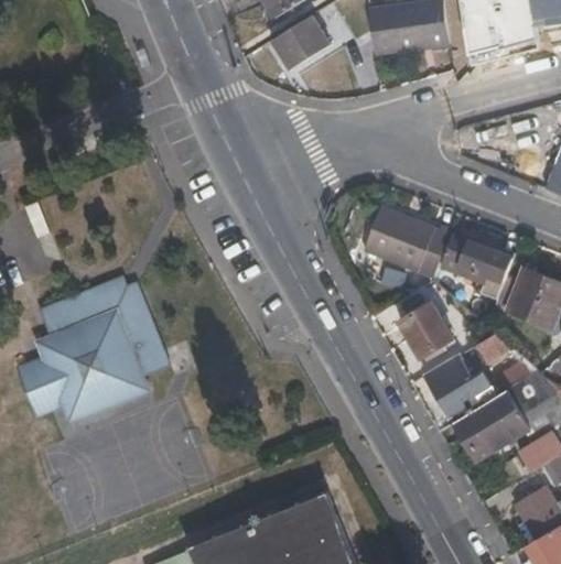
[(261,0),(274,20),(305,0),(261,0)]
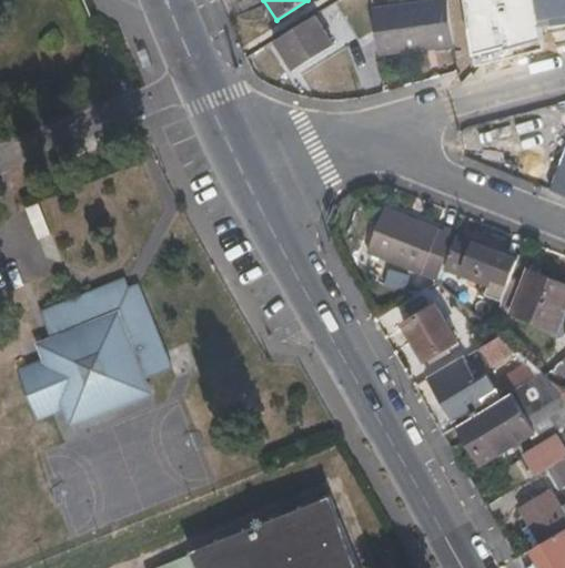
[(377,58),(452,48),(445,0),(371,11),(377,58)]
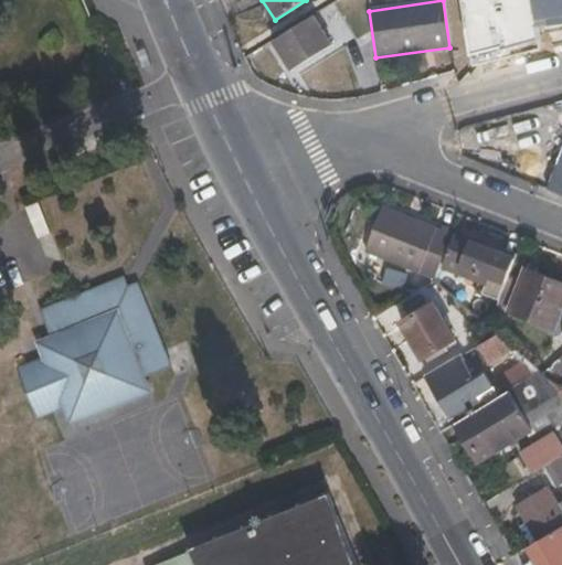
[(500,36),(519,31),(510,0),(446,0),(459,52),(502,41),(500,36)]
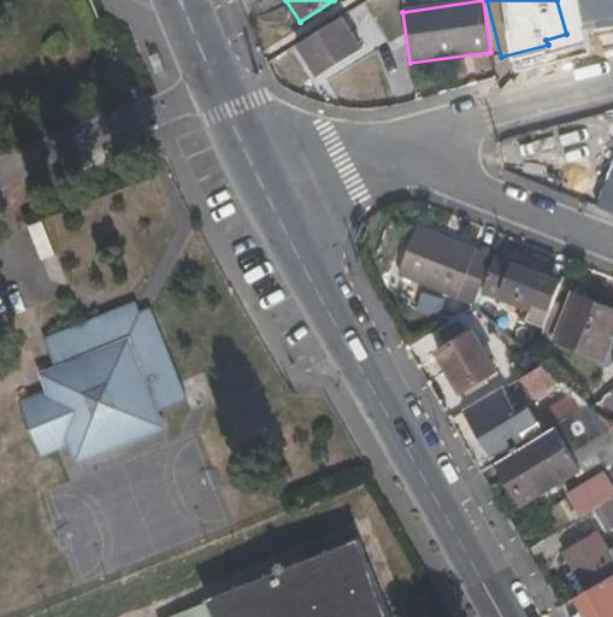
[(612,0),(581,0),(585,30),(612,25),(612,0)]
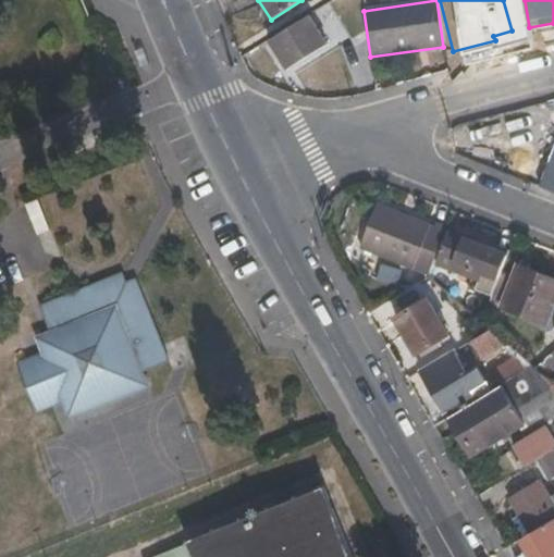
[(284,71),(327,45),(309,16),(267,42),(284,71)]
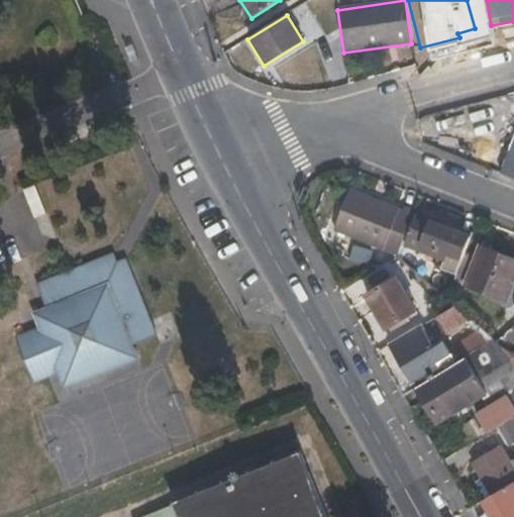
[(131,44),(122,47),(129,64),(133,62),(137,60),(131,44)]
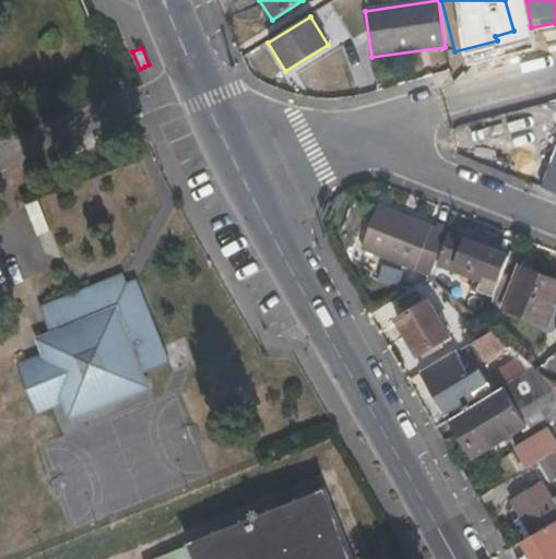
[(555,142),(539,187),(555,193),(555,142)]
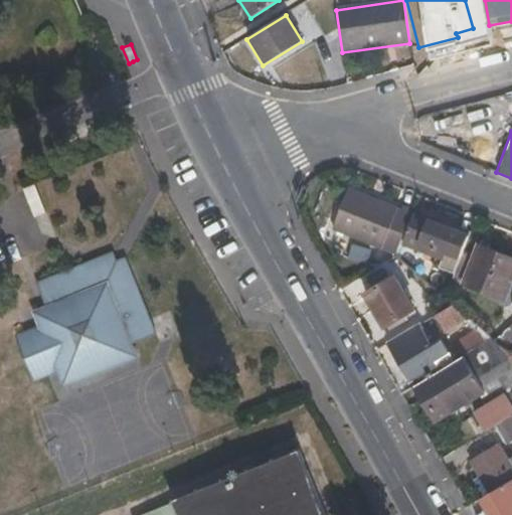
[(345,188),(329,229),(393,255),(397,244),(409,213),(345,188)]
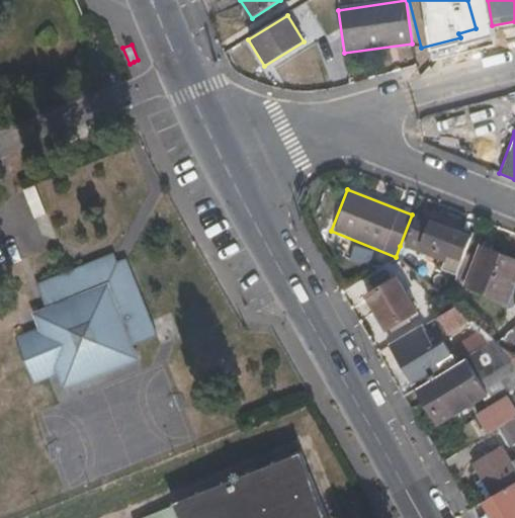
[(455,274),(469,236),(412,214),(400,246),(442,261),(440,269),(455,274)]
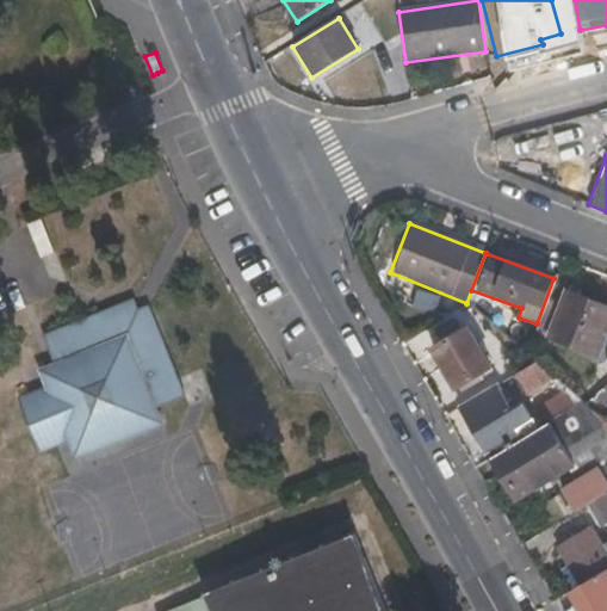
[(595,352),(606,322),(606,309),(563,292),(547,334),(595,352)]
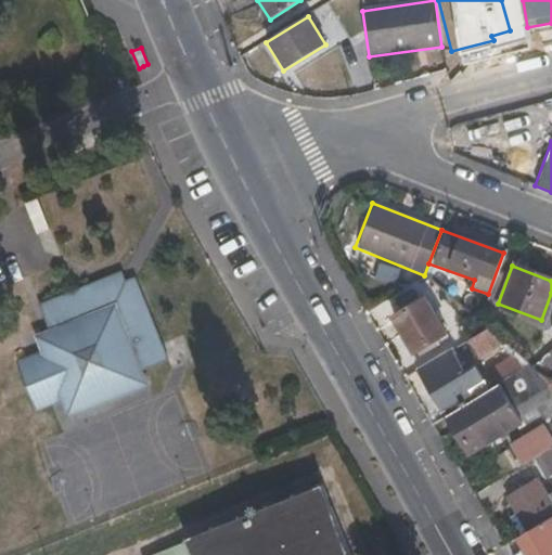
[(124,281),(120,272),(89,284),(92,293),(113,285),(117,296),(128,292),(136,311),(144,308),(132,278),(124,281)]
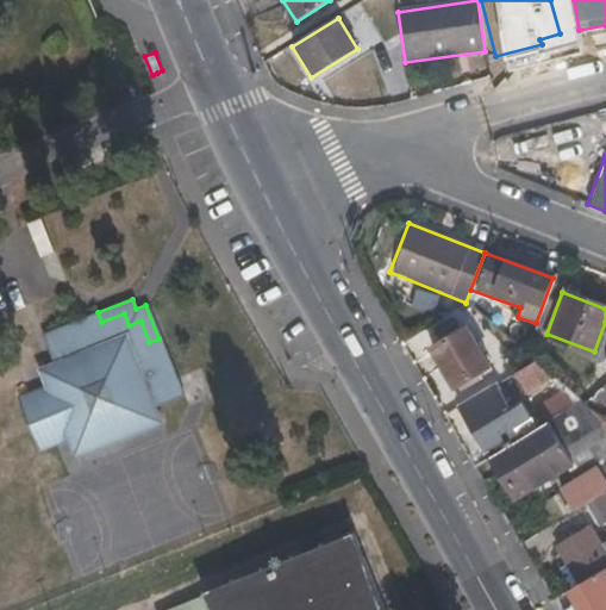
[(37,452),(66,441),(72,456),(158,422),(152,408),(181,396),(158,338),(149,342),(141,321),(129,325),(124,313),(101,322),(98,312),(41,336),(51,365),(38,369),(45,386),(16,399),(37,452)]
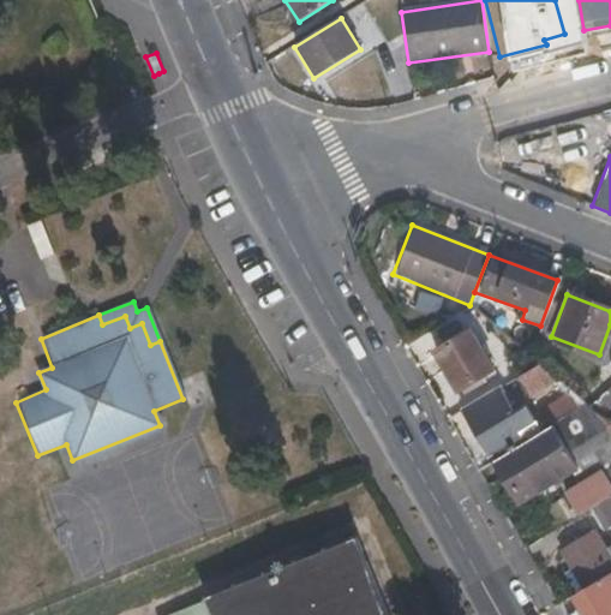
[(435,352),(457,392),(461,390),(480,380),(493,371),(469,330),(435,352)]
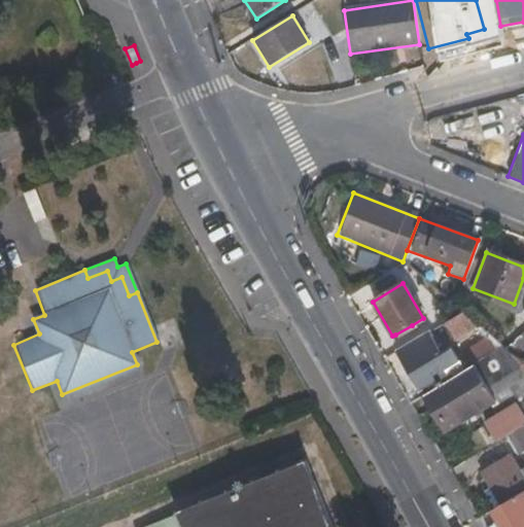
[(451,341),(476,324),(461,311),(441,324),(451,341)]
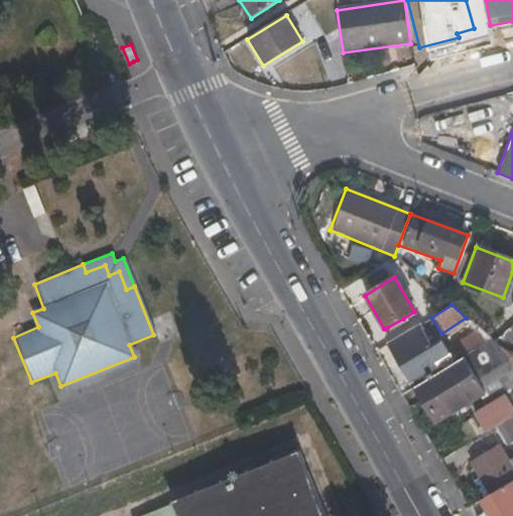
[(407,325),(403,318),(387,328),(390,334),(407,325)]
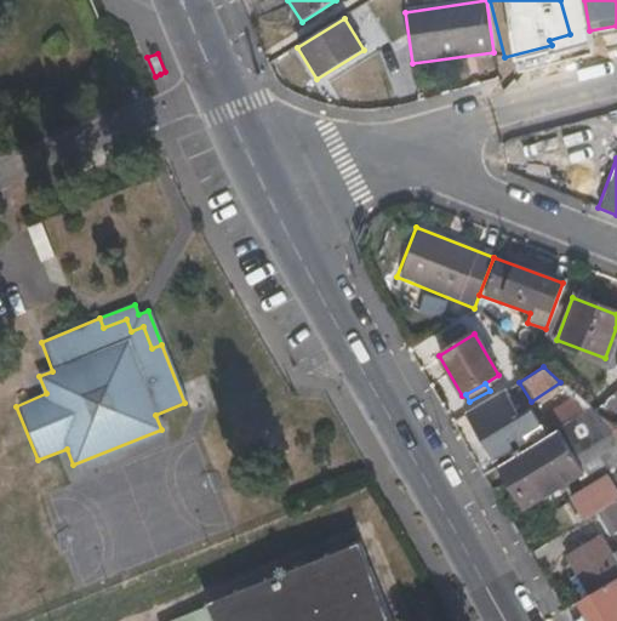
[(532,443),(502,392),(464,414),(496,465),(532,443)]
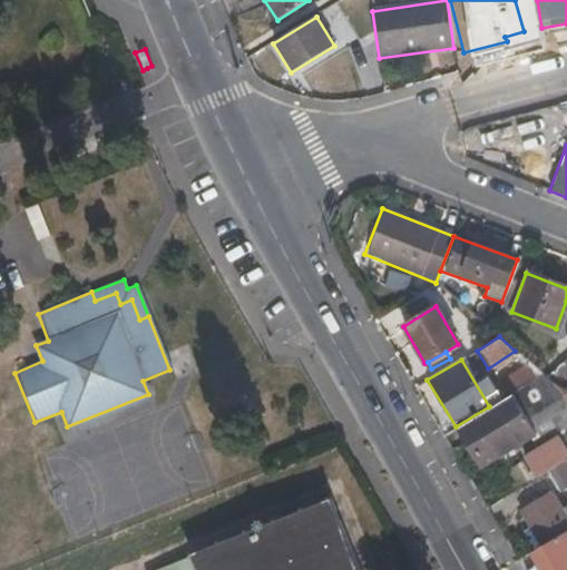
[(558,387),(545,374),(511,394),(521,410),(558,387)]
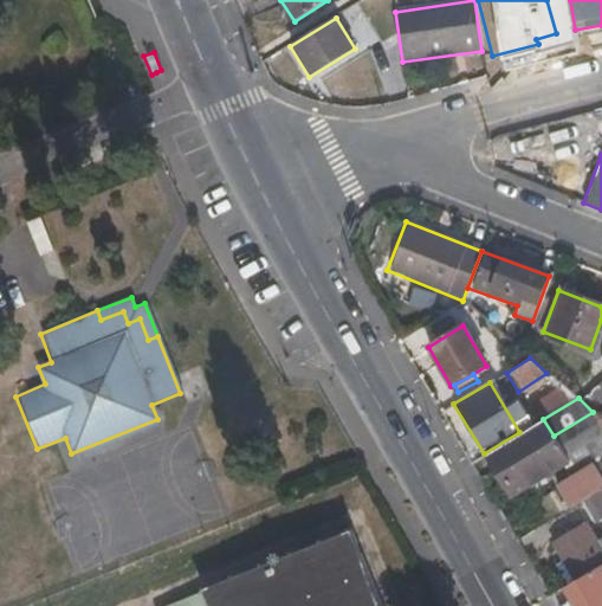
[(601,418),(593,412),(554,436),(558,444),(601,418)]
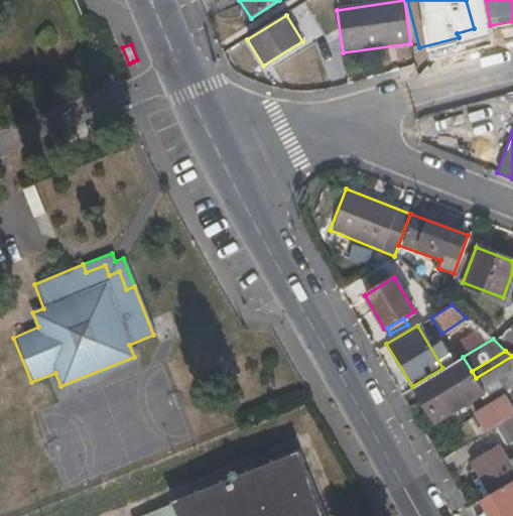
[(463,357),(442,368),(412,386),(420,400),(472,371),(463,357)]
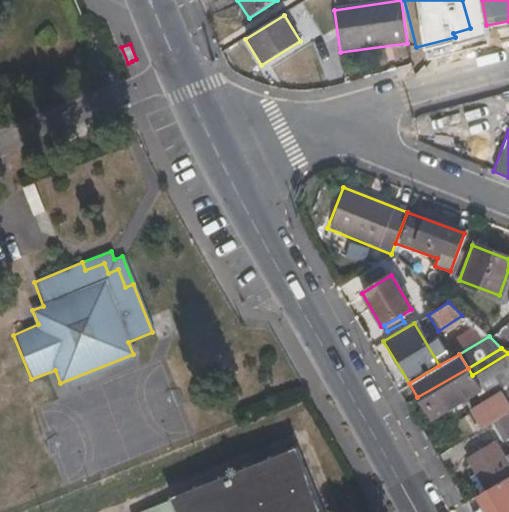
[(472,375),(468,368),(417,397),(432,420),(481,391),(472,375)]
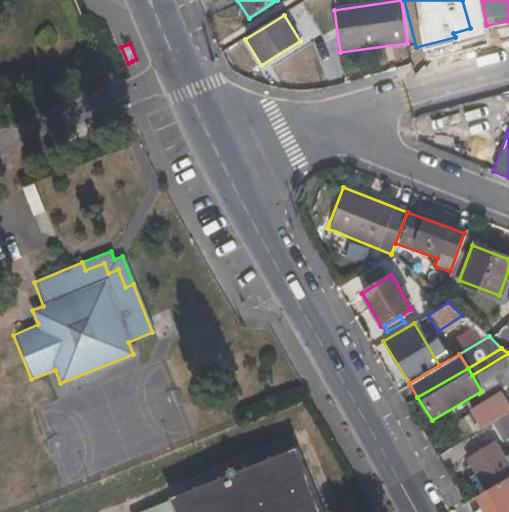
[(508,386),(486,400),(497,419),(508,412),(508,386)]
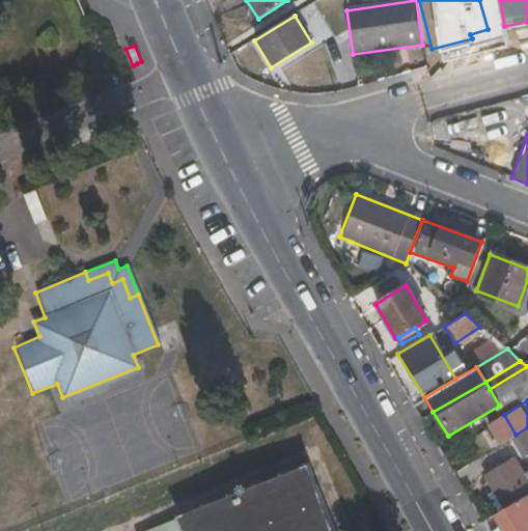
[(504,415),(487,425),(499,445),(516,435),(504,415)]
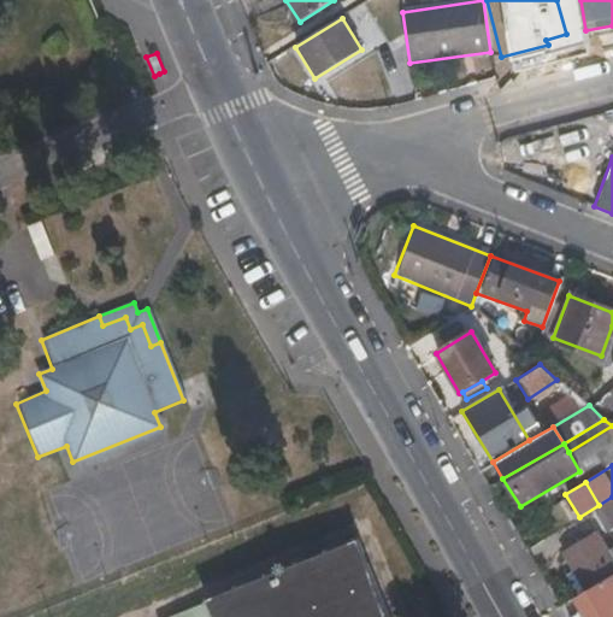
[(612,497),(599,505),(612,526),(612,524),(612,497)]
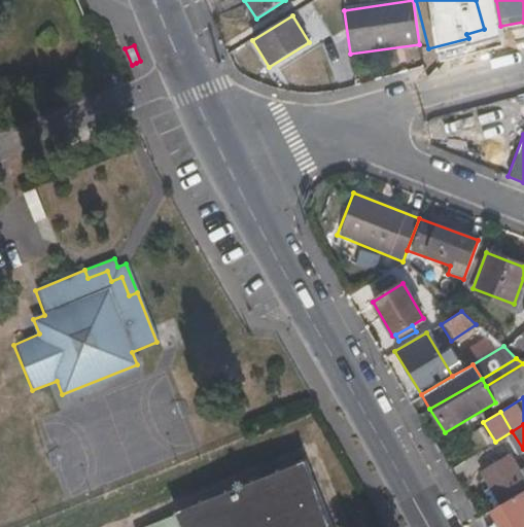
[(523,484),(508,456),(480,473),(498,505),(523,489),(523,484)]
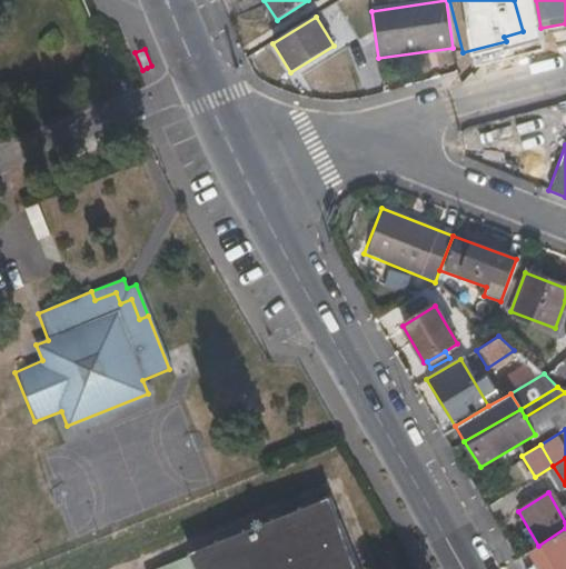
[(356,568),(328,498),(155,568),(356,568)]
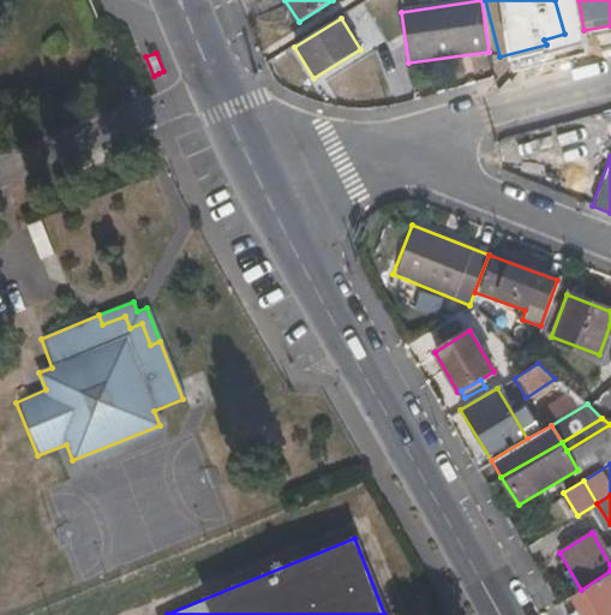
[(610,614),(610,571),(581,590),(571,596),(582,614),(610,614)]
